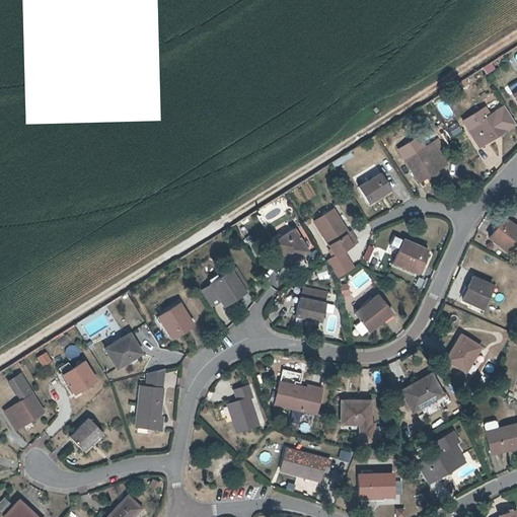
[(492,60),(485,64),(489,70),(496,66),(492,60)]
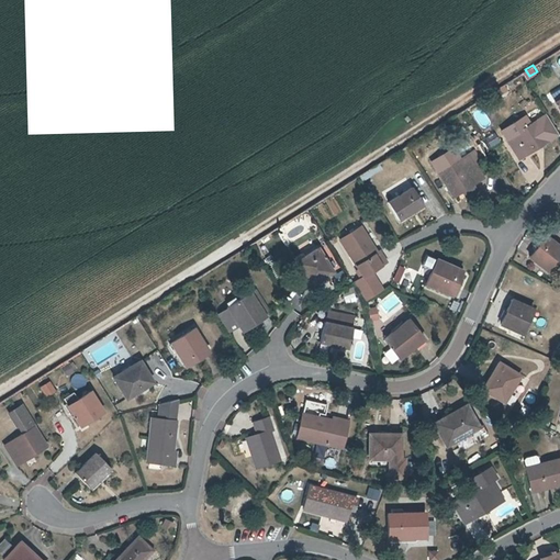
[(553,98),(559,93),(559,85),(549,91),(553,98)]
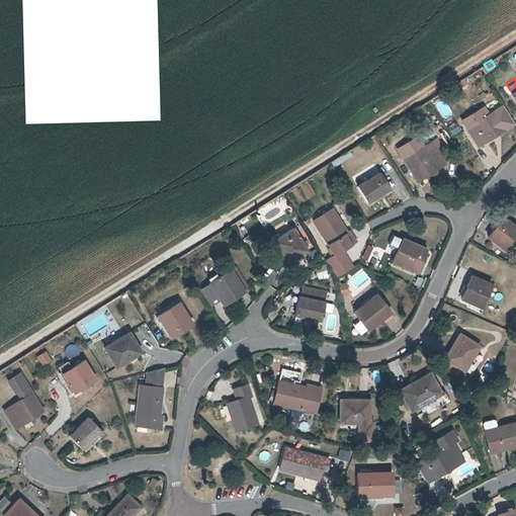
[(481,143),(508,125),(496,108),(469,125),(481,143)]
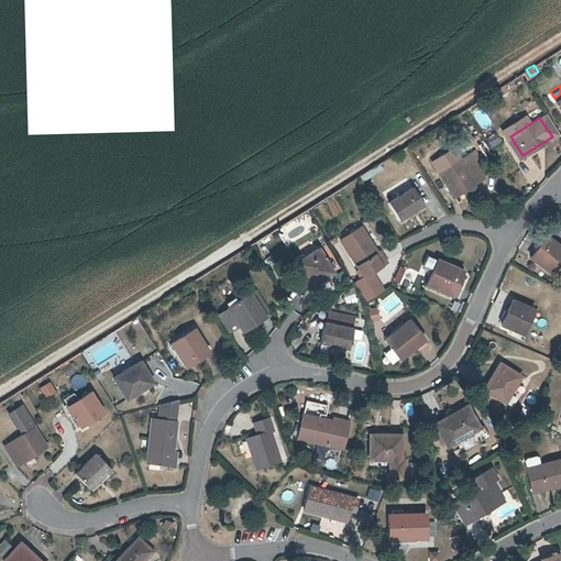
[(450,165),(441,171),(455,194),(464,188),(476,182),(486,175),(481,166),(486,163),(477,149),(463,157),(459,150),(446,158),(450,165)]
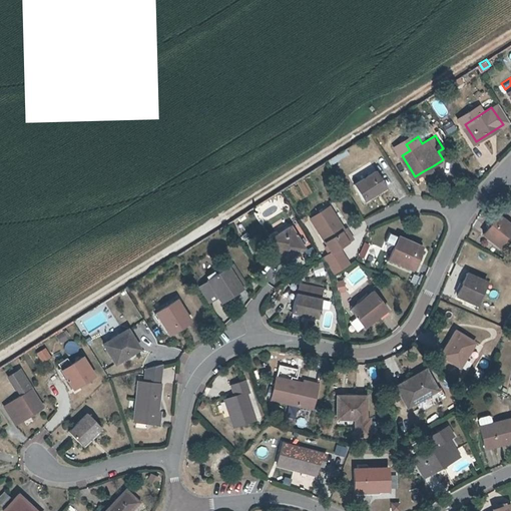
[(437,169),(434,165),(423,171),(426,176),(437,169)]
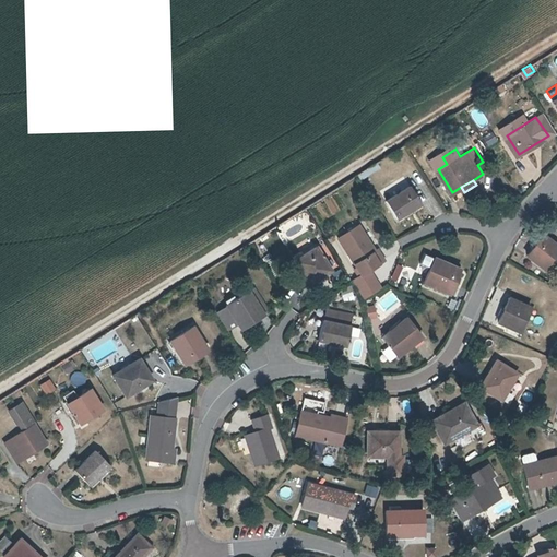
[(398,216),(421,202),(411,185),(388,199),(398,216)]
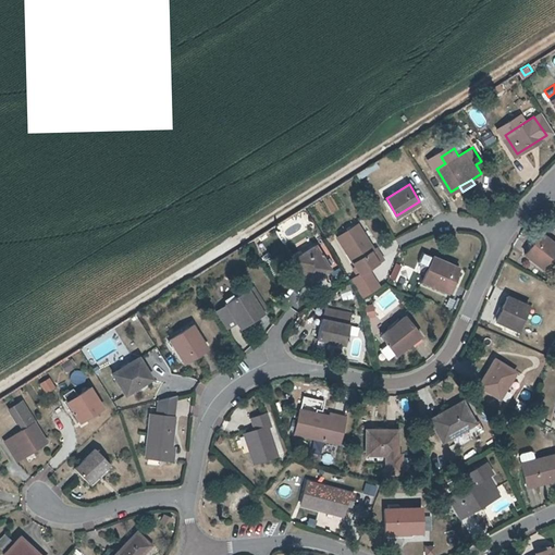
[(374,246),(370,249),(356,226),(337,238),(359,272),(367,267),(381,258),(374,246)]
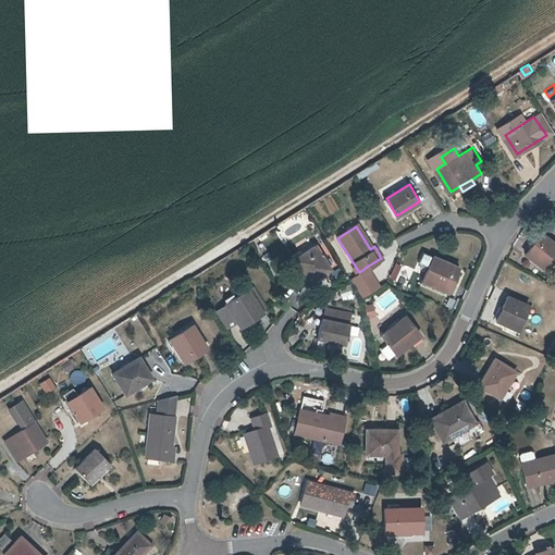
[(543,268),(554,249),(554,239),(542,231),(525,254),(543,268)]
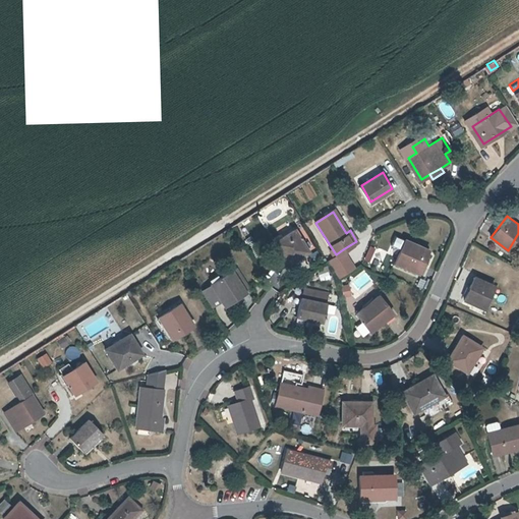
[(292,263),(312,249),(298,228),(277,240),(292,263)]
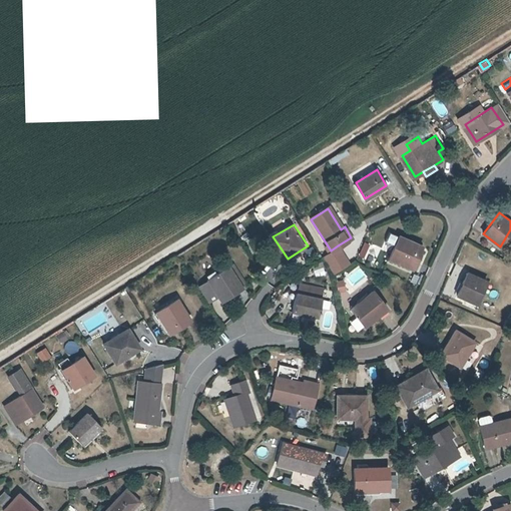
[(388,230),(384,241),(392,244),(396,232),(388,230)]
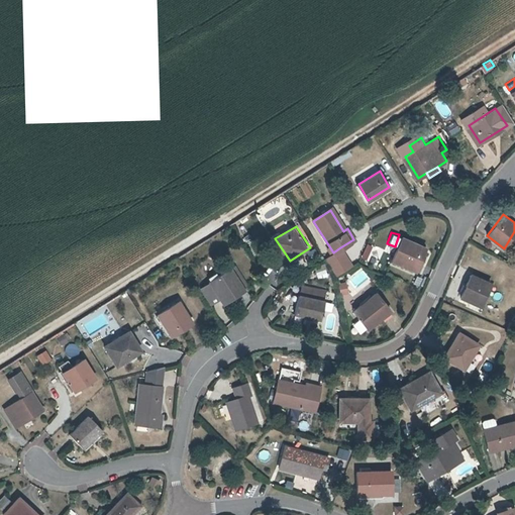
[(416,268),(425,246),(403,237),(394,259),(416,268)]
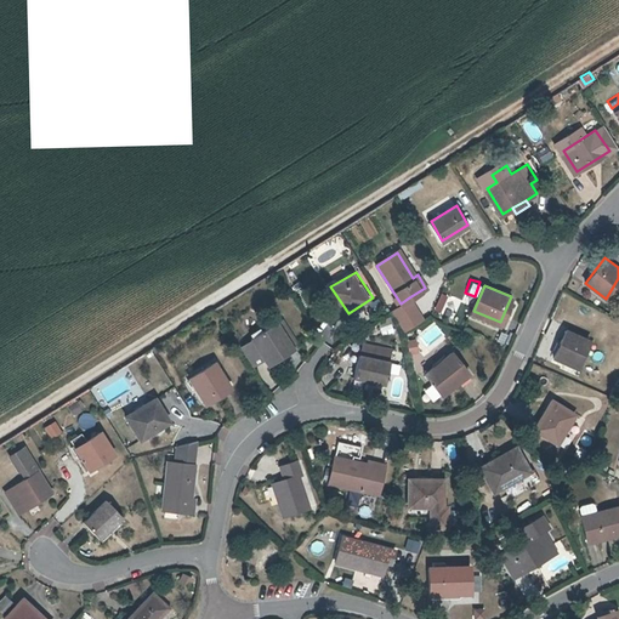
[(452,318),(458,295),(437,290),(431,313),(452,318)]
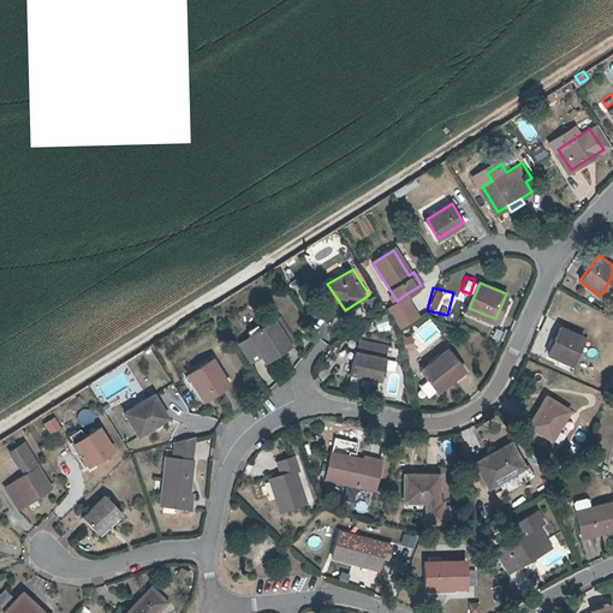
[(405,295),(397,301),(387,308),(399,326),(417,315),(405,295)]
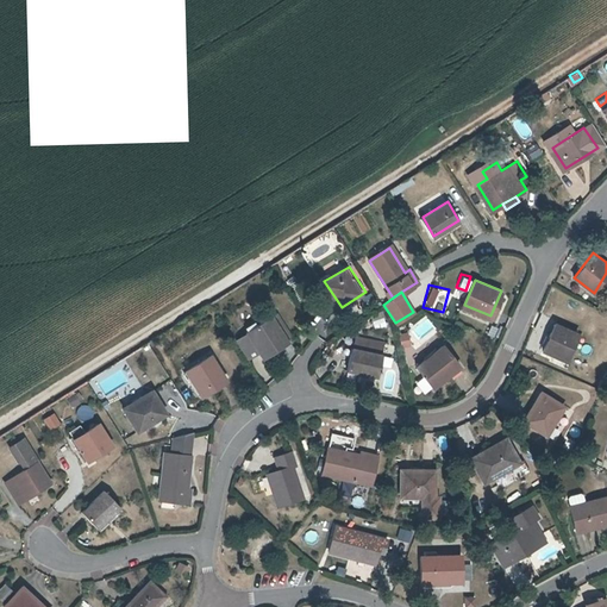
[(299,336),(283,310),(275,315),(291,340),(299,336)]
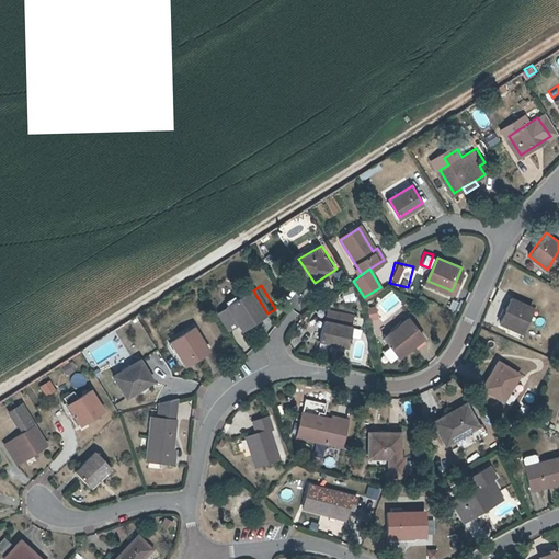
[(351,288),(340,294),(343,301),(355,297),(351,288)]
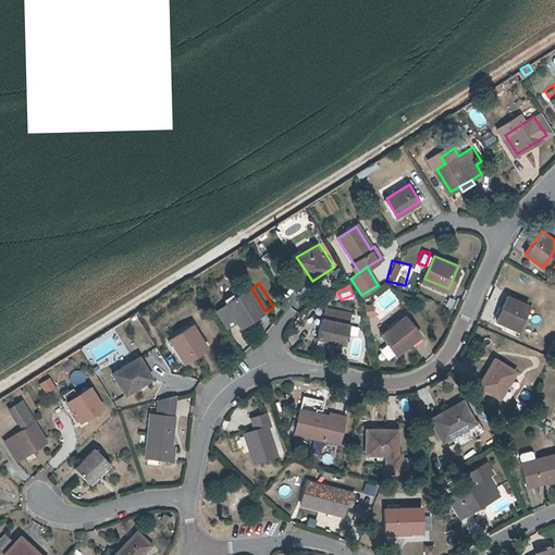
[(243,325),(266,311),(251,288),(227,303),(243,325)]
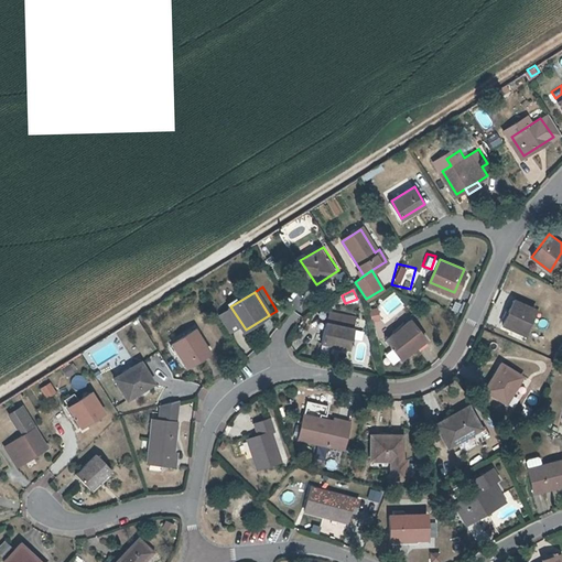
[(386,298),(390,305),(398,301),(393,293),(386,298)]
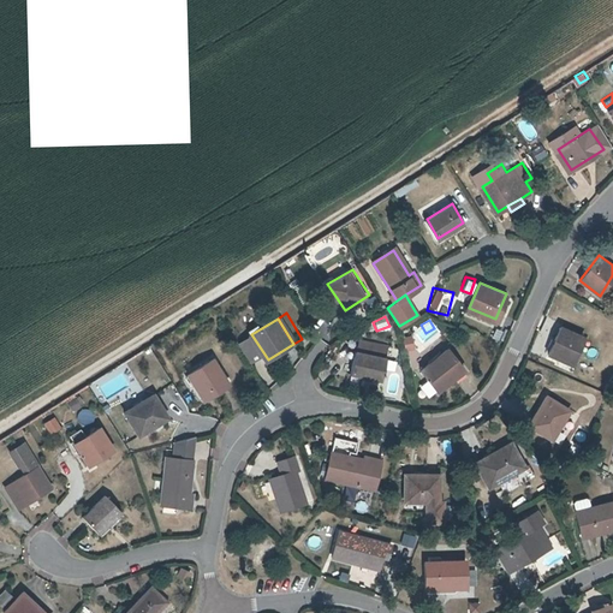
[(575,364),(585,339),(561,327),(549,352),(575,364)]
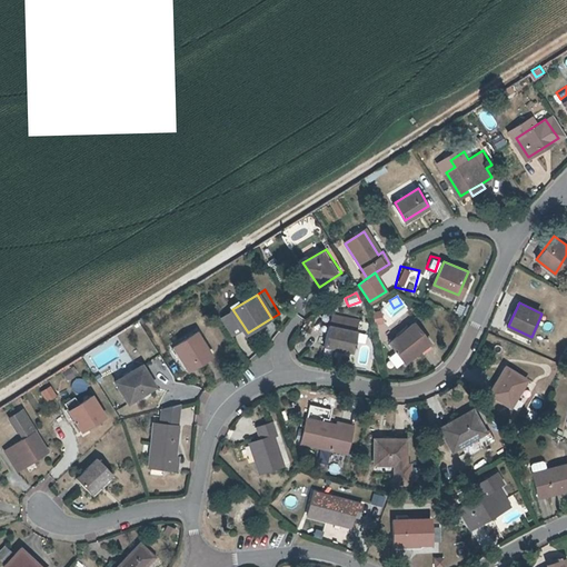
[(374,324),(383,320),(379,307),(370,310),(374,324)]
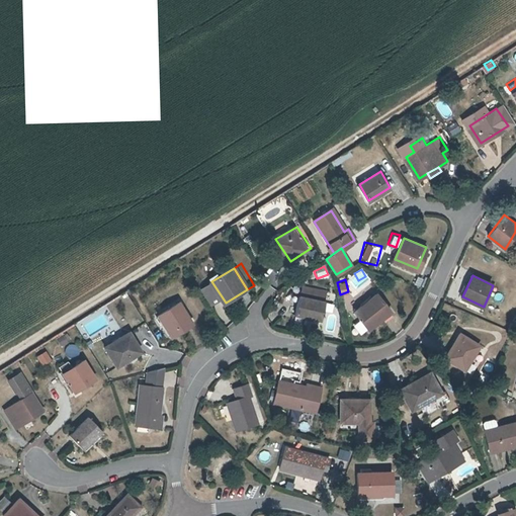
[(307,282),(304,292),(302,291),(295,309),(322,317),(328,299),(327,298),(330,289),(307,282)]
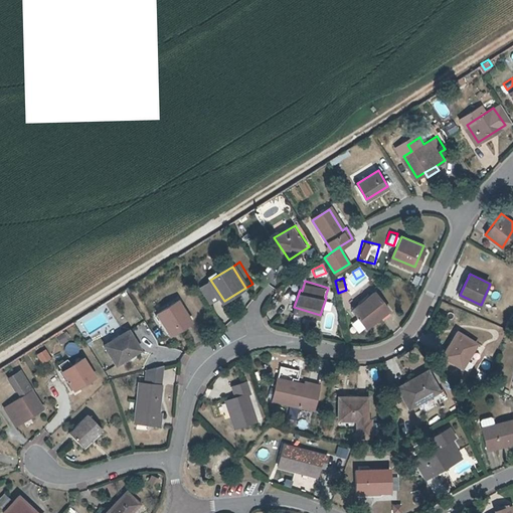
[(369,324),(391,307),(378,291),(356,308),(369,324)]
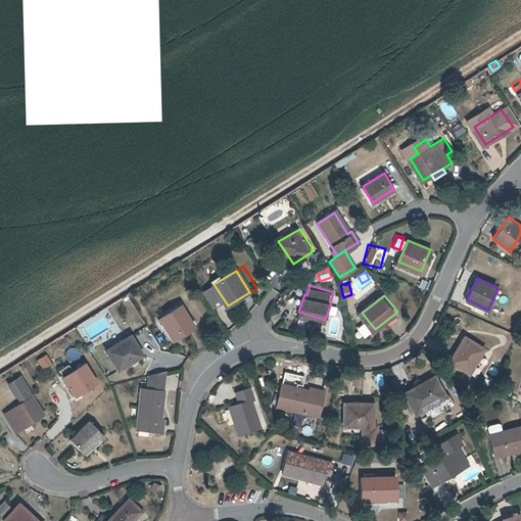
[(175,339),(196,326),(183,304),(161,318),(175,339)]
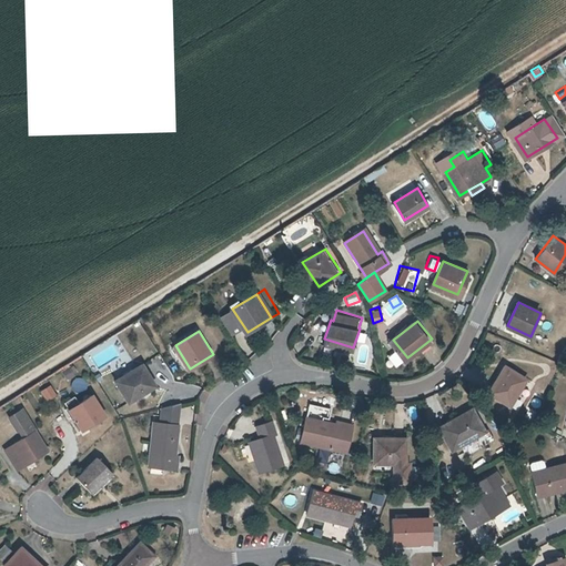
[(130,398),(157,383),(144,362),(118,377),(130,398)]
